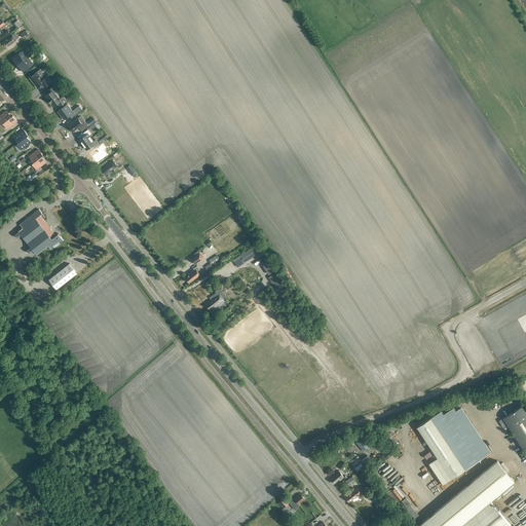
[(0,37),(1,37),(2,39),(10,34),(9,33),(10,32),(9,30),(8,31),(7,30),(2,34),(0,31),(0,37)]
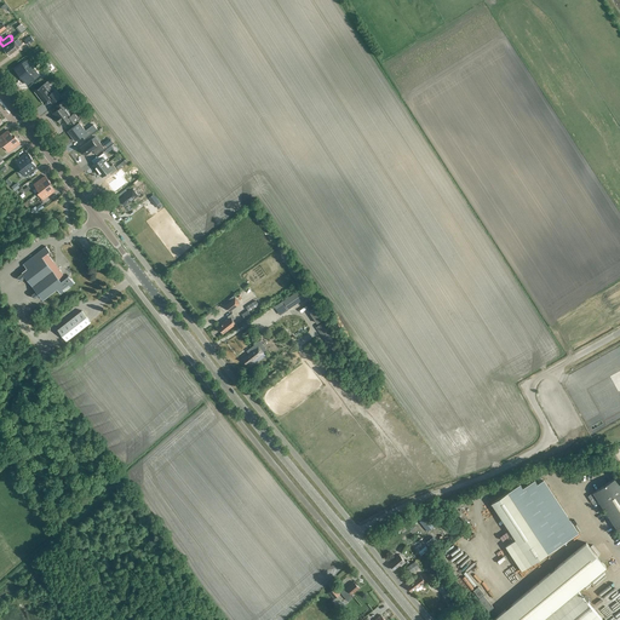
[(15,41),(4,49),(9,55),(22,45),(21,44),(17,40),(15,41)]
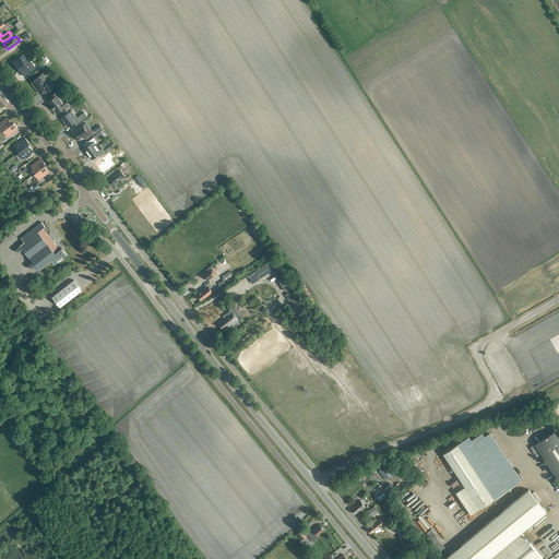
[(39,62),(43,67),(50,61),(45,54),(40,57),(43,60),(39,62)]
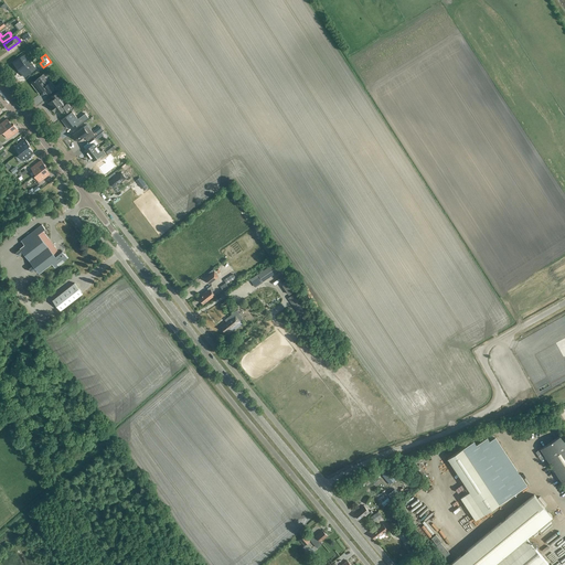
[(20,57),(13,63),(22,74),(23,73),(25,76),(35,68),(31,63),(27,66),(20,59),(20,57)]
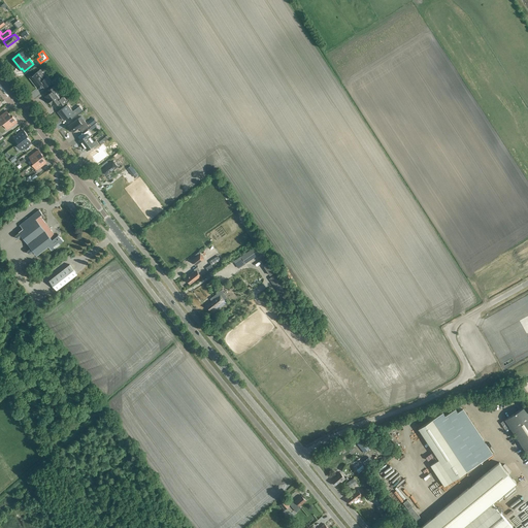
[(36,72),(29,77),(37,88),(42,85),(44,88),(51,84),(45,77),(42,79),(36,72)]
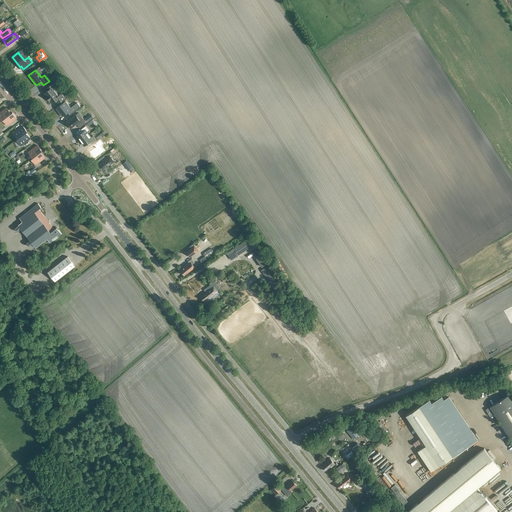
[(44,93),(48,98),(56,92),(54,89),(56,87),(52,83),(47,87),(49,89),(44,93)]
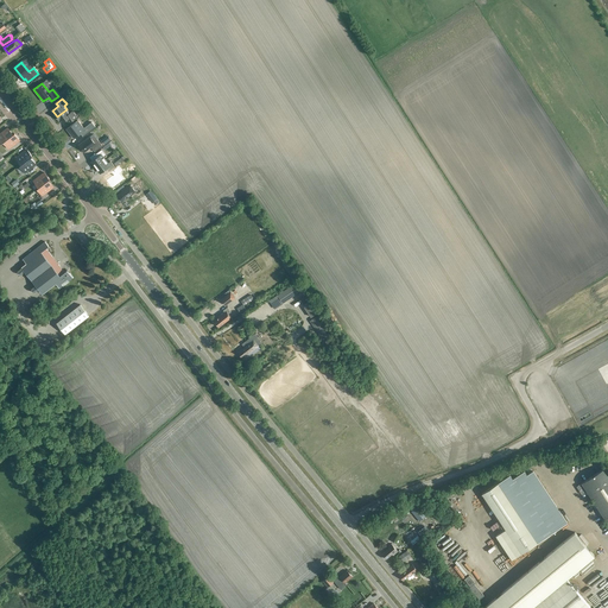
[(57,116),(62,124),(68,119),(70,121),(76,116),(73,112),(69,113),(67,109),(57,116)]
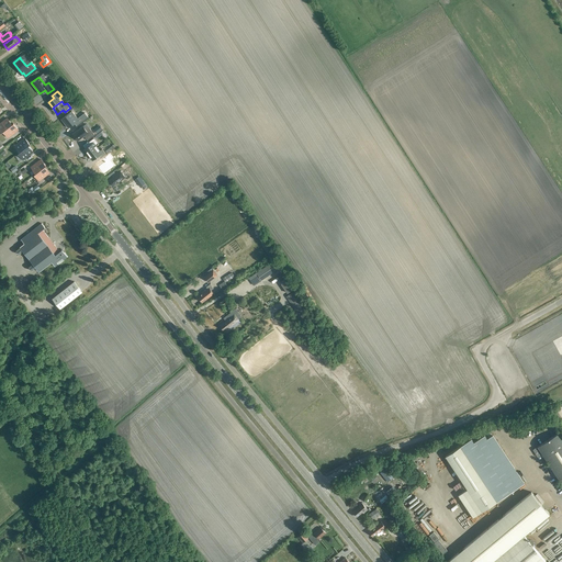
[(72,111),(62,120),(68,128),(75,123),(77,126),(88,117),(85,113),(78,119),(72,111)]
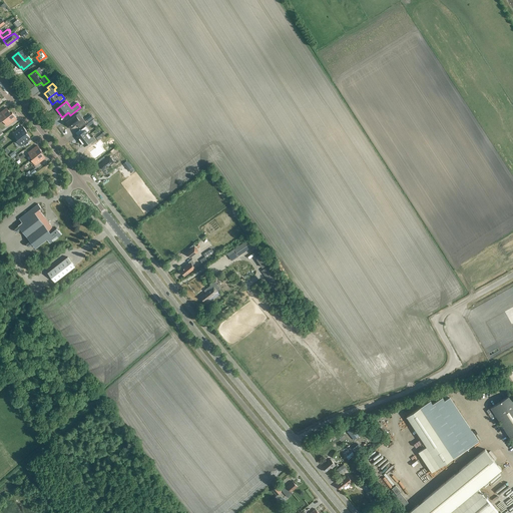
[(0,112),(0,118),(2,120),(3,119),(11,113),(7,108),(0,112)]
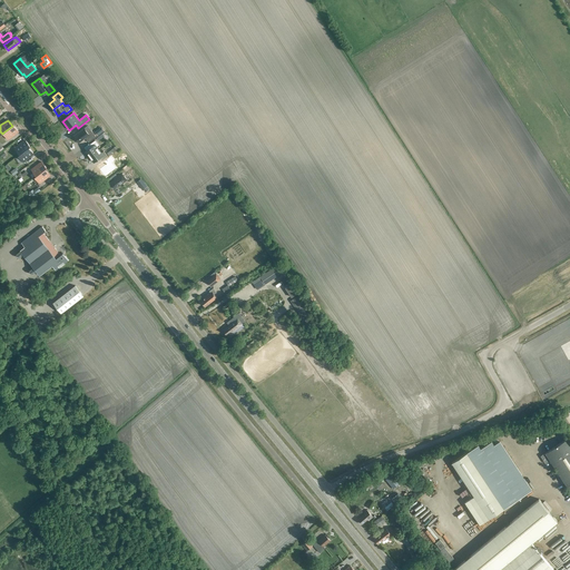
[(12,126),(3,133),(8,139),(18,131),(13,125),(12,126)]
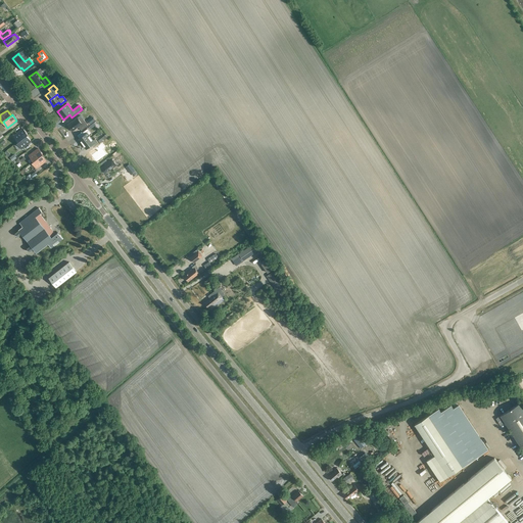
[(78,117),(67,125),(73,131),(79,127),(82,131),(88,126),(84,120),(81,122),(78,117)]
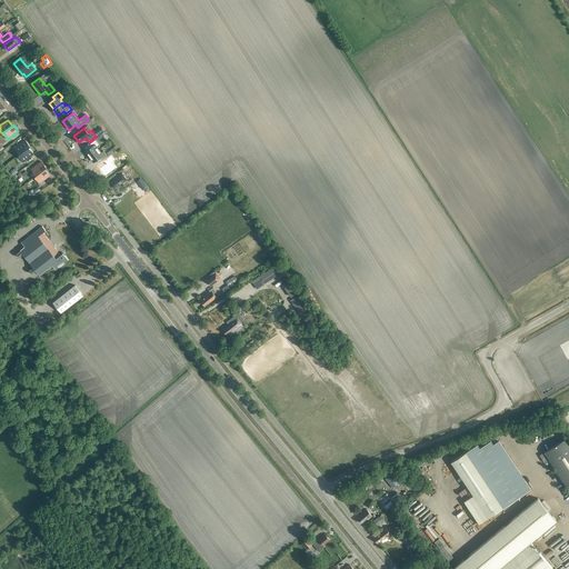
[(20,155),(29,148),(30,147),(26,140),(15,148),(20,155)]
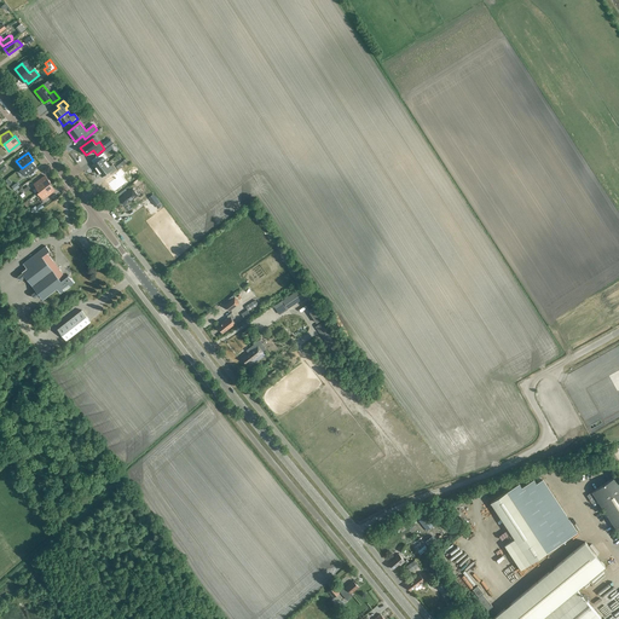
[(92,165),(97,171),(108,163),(105,160),(108,157),(103,152),(97,157),(99,160),(92,165)]
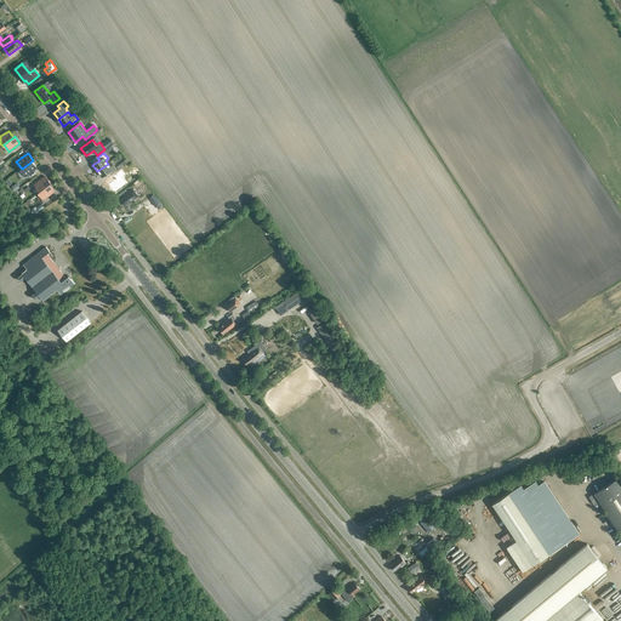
[(32,161),(22,169),(20,170),(26,176),(36,167),(32,161)]
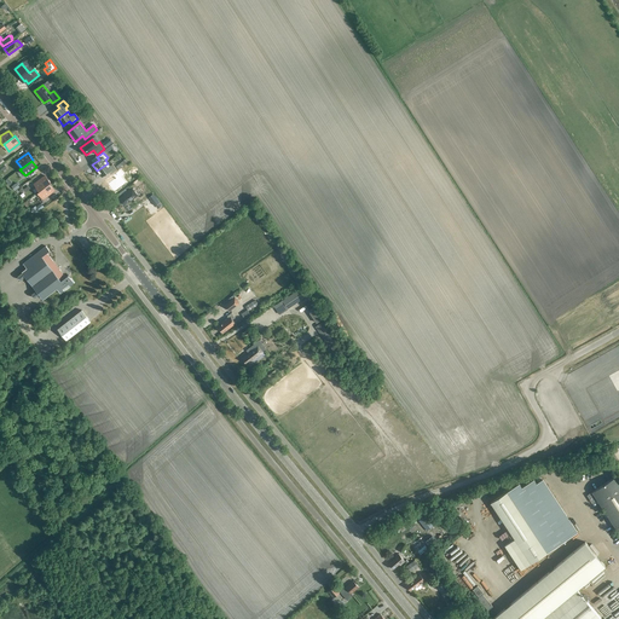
[(110,167),(108,163),(97,171),(102,178),(109,172),(110,174),(116,169),(113,165),(110,167)]
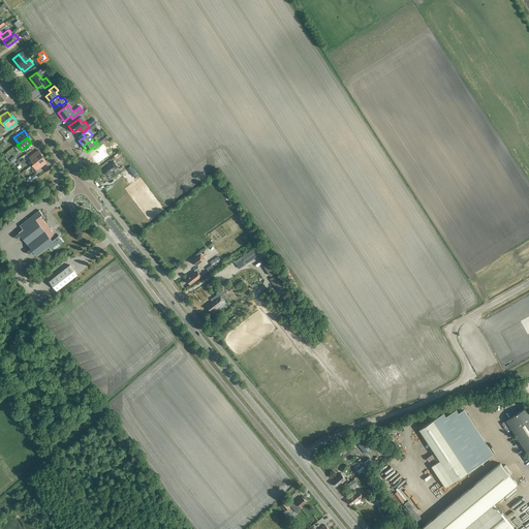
[(100,150),(91,157),(96,164),(110,155),(103,148),(106,146),(104,144),(98,148),(100,150)]
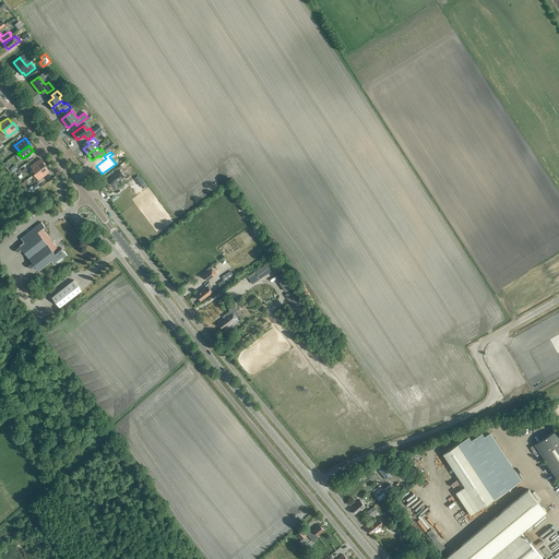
[(31,166),(35,173),(45,166),(46,165),(40,158),(31,166)]
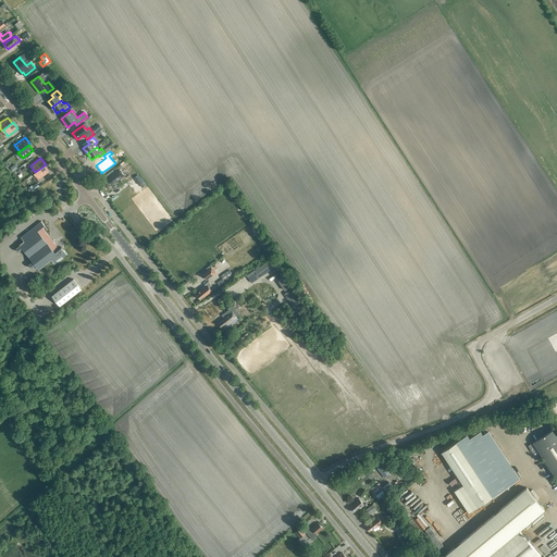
[(35,172),(34,173),(39,178),(49,171),(45,165),(35,172)]
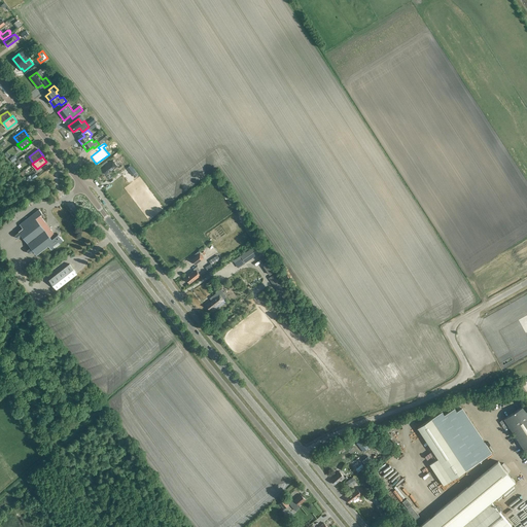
[(106,166),(102,169),(106,175),(112,170),(113,170),(117,167),(112,160),(105,166),(106,166)]
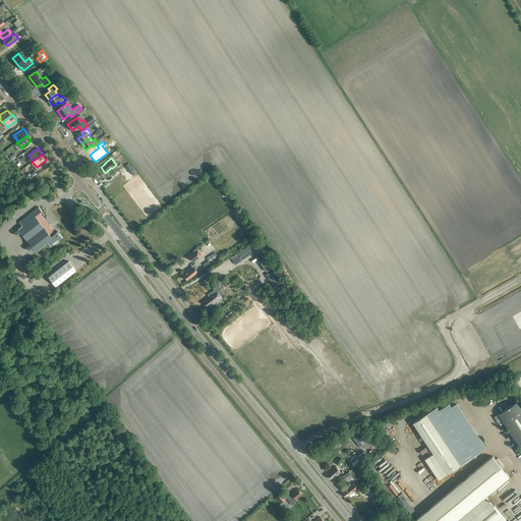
[(134,170),(130,165),(129,163),(125,166),(130,173),(134,171),(134,170)]
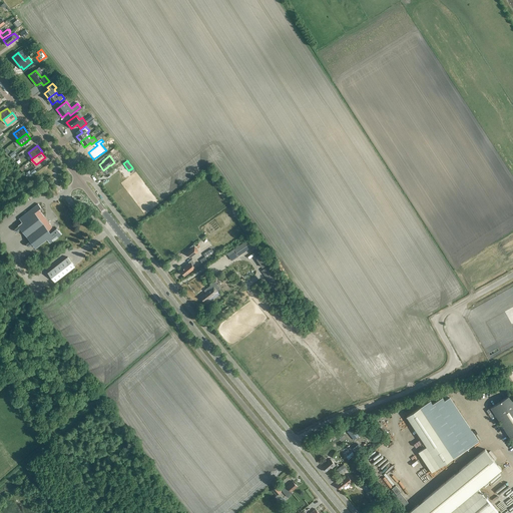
[(37,171),(34,168),(30,171),(29,170),(26,173),(29,177),(37,171)]
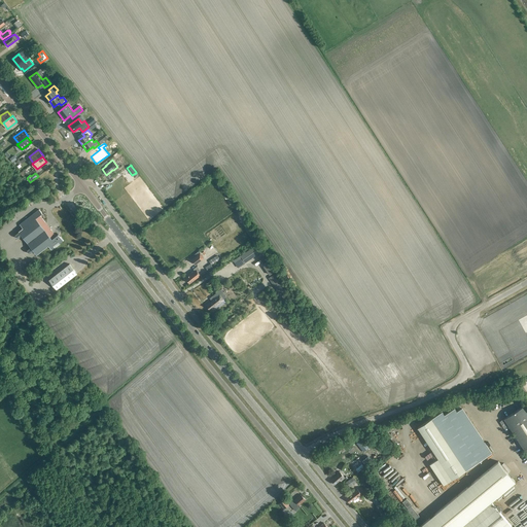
[(23,229),(19,232),(14,235),(18,239),(22,236),(31,247),(27,250),(30,254),(33,251),(37,255),(48,246),(51,250),(63,241),(59,235),(56,236),(40,215),(42,214),(39,209),(20,224),(23,229)]
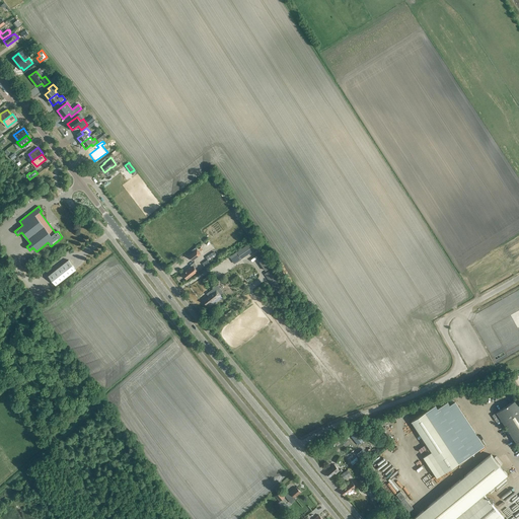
[(237,252),(241,258),(254,249),(249,243),(237,252)]
